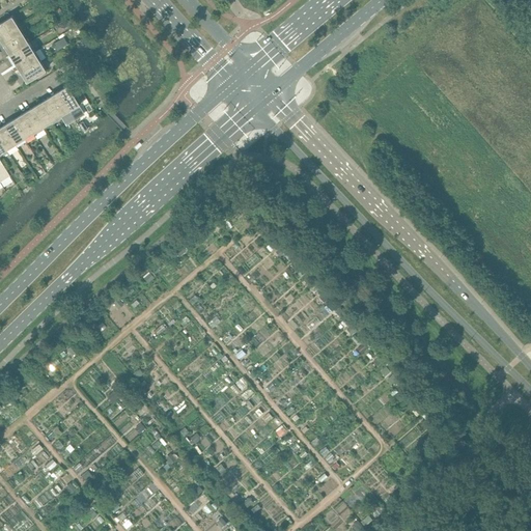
[(12,16),(0,23),(0,35),(18,25),(12,16)]
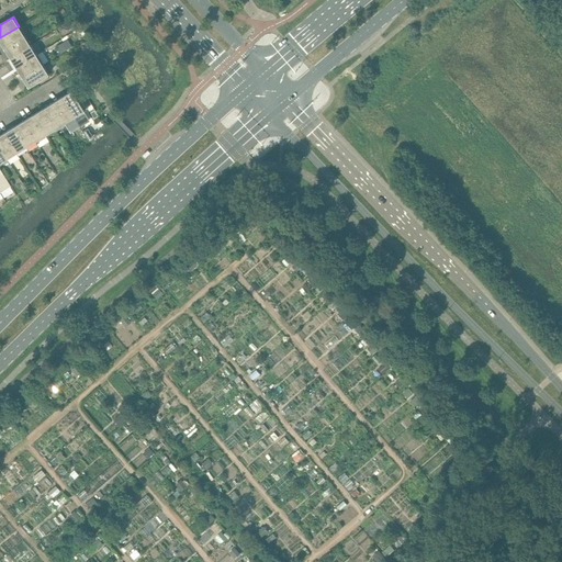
[(70,21),(68,22),(63,26),(65,30),(68,30),(71,27),(74,26),(70,21)]
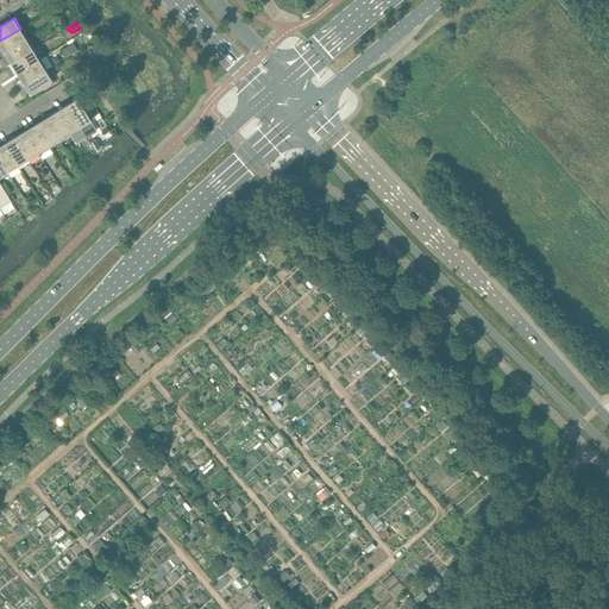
[(0,41),(0,50),(2,55),(27,39),(20,29),(0,41)]
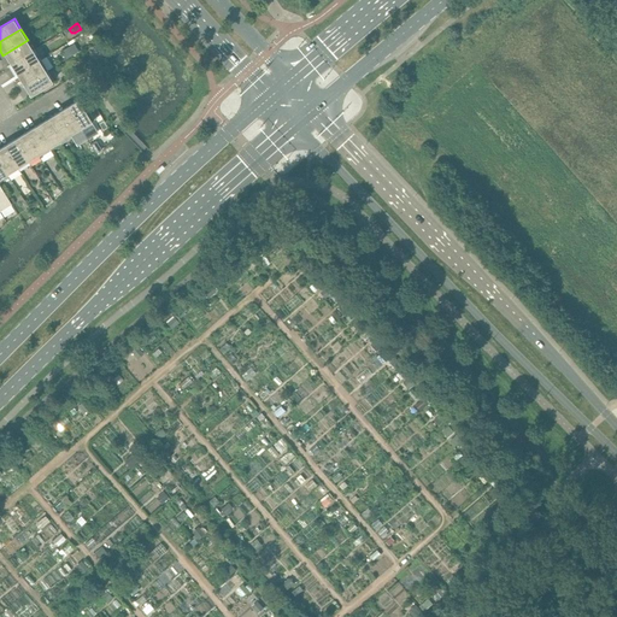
[(3,56),(10,65),(34,50),(28,40),(3,56)]
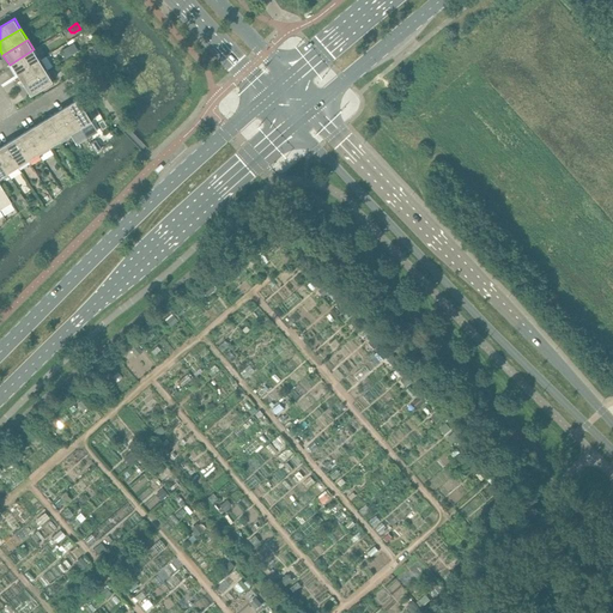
[(66,48),(61,52),(66,59),(71,55),(66,48)]
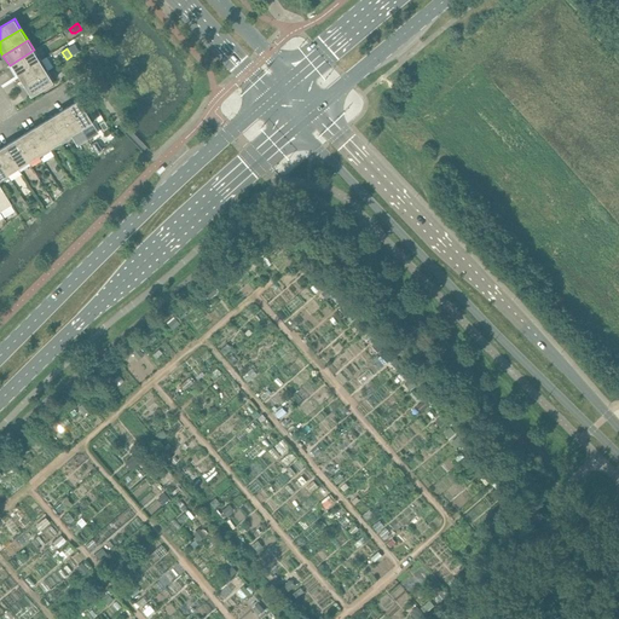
[(10,65),(16,76),(41,61),(34,50),(10,65)]
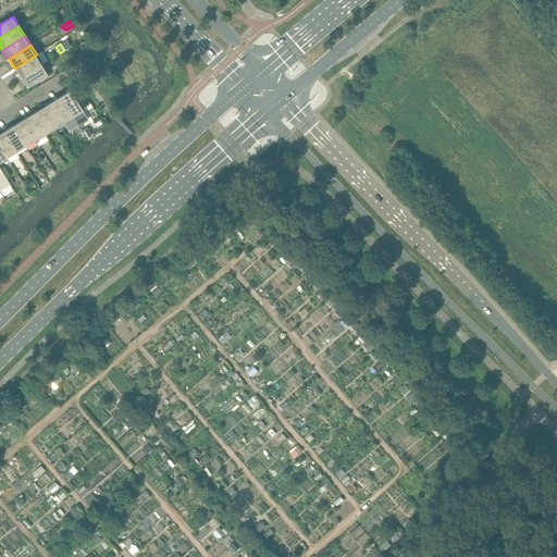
[(20,78),(42,64),(37,54),(14,69),(20,78)]
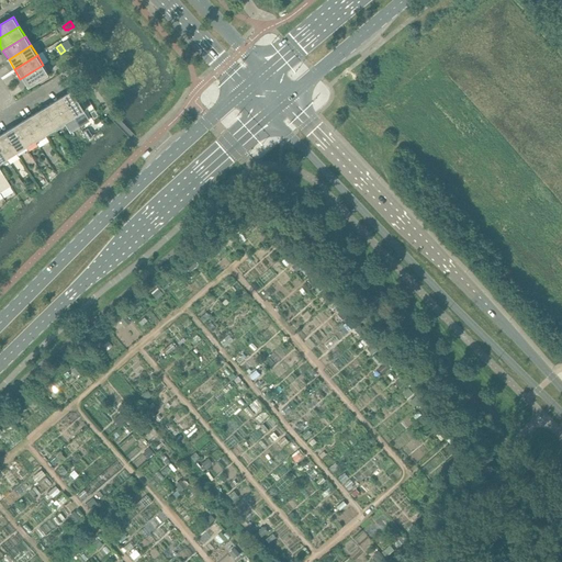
[(49,75),(43,65),(20,79),(26,89),(49,75)]
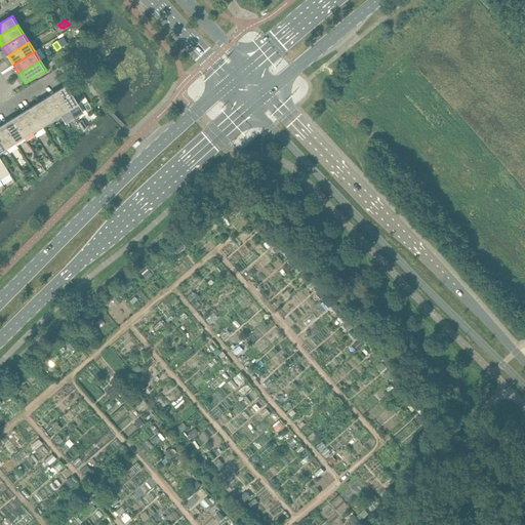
[(66,85),(56,90),(69,112),(78,106),(77,105),(82,101),(75,89),(70,92),(68,89),(66,85)]
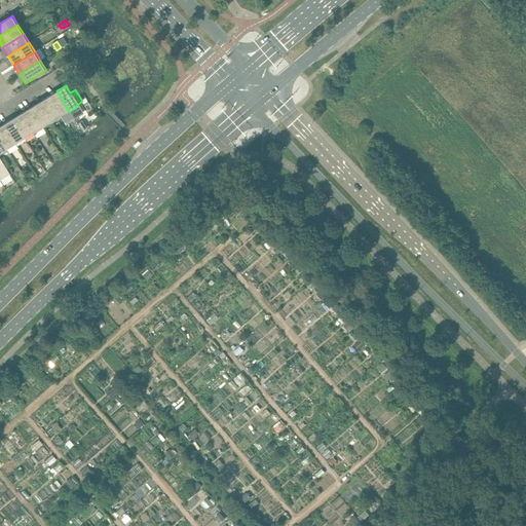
[(61,117),(69,112),(57,90),(47,97),(61,117)]
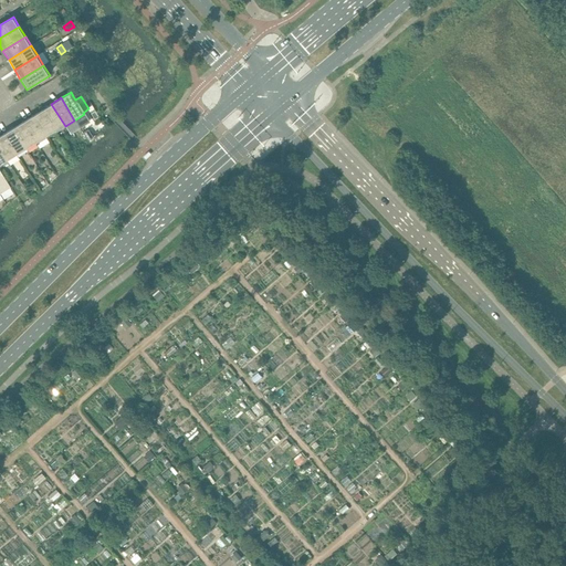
[(51,104),(41,109),(55,133),(65,126),(51,104)]
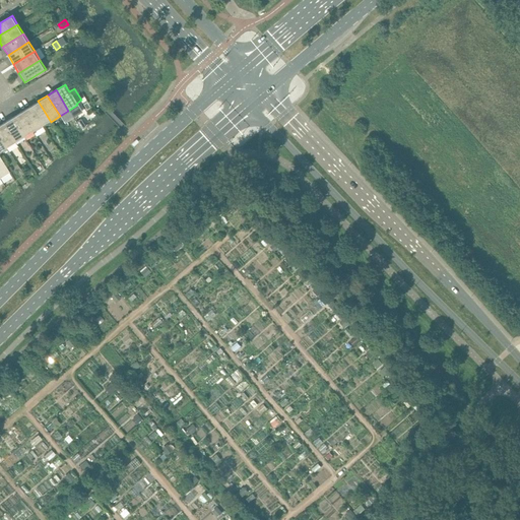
[(38,101),(29,107),(42,127),(51,122),(38,101)]
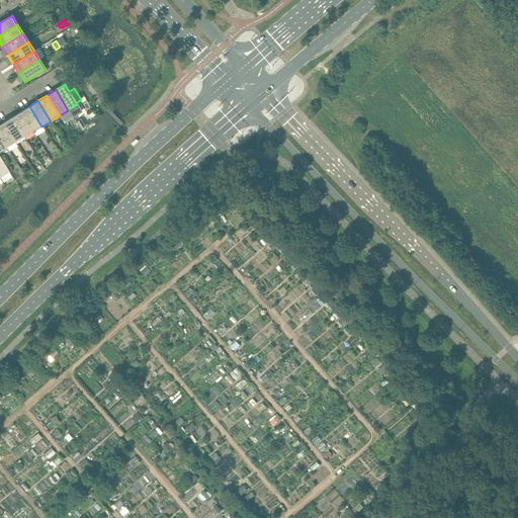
[(29,106),(20,111),(33,132),(41,126),(29,106)]
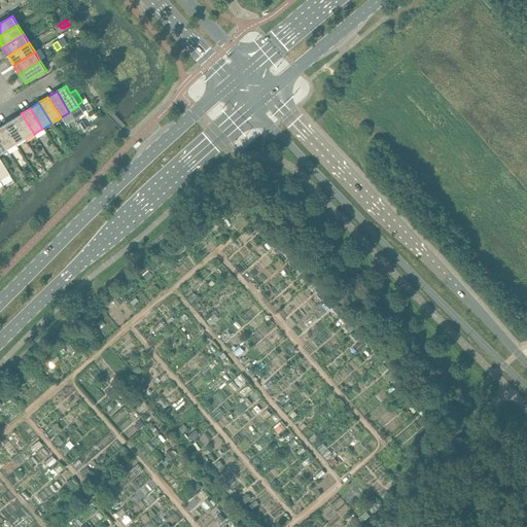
[(21,113),(11,118),(25,140),(34,134),(21,113)]
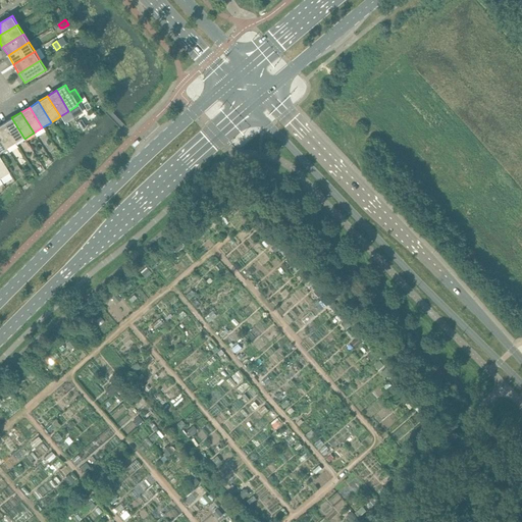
[(11,117),(3,123),(15,144),(24,139),(11,117)]
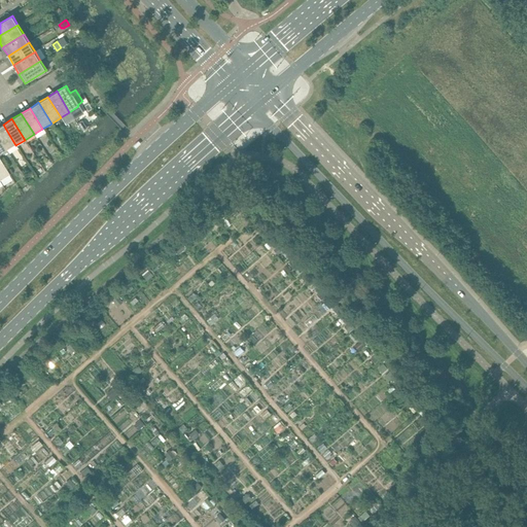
[(82,120),(77,124),(81,132),(86,129),(82,120)]
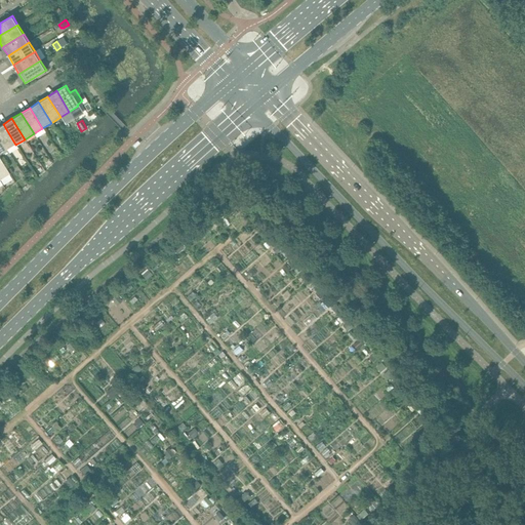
[(15,145),(3,124),(0,125),(0,138),(7,151),(15,145)]
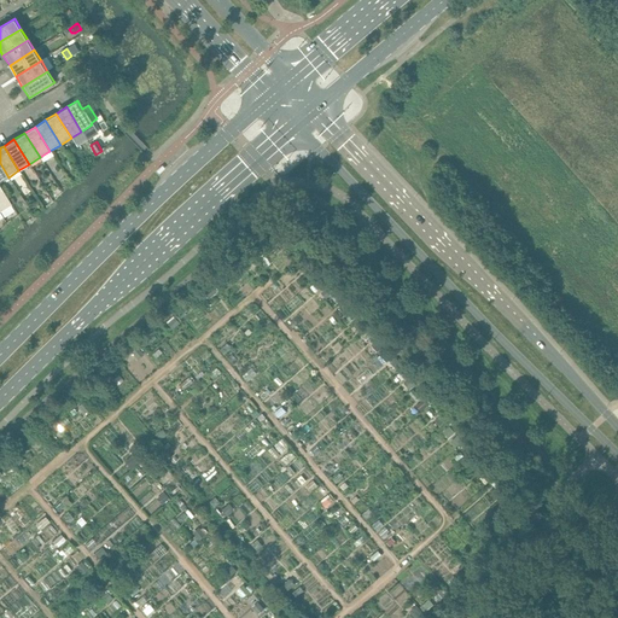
[(0,211),(11,205),(0,188),(0,211)]
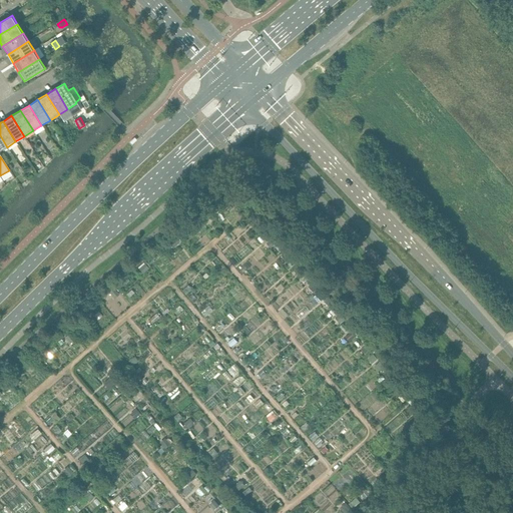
[(230,200),(236,195),(235,195),(237,193),(232,187),(224,193),(230,200)]
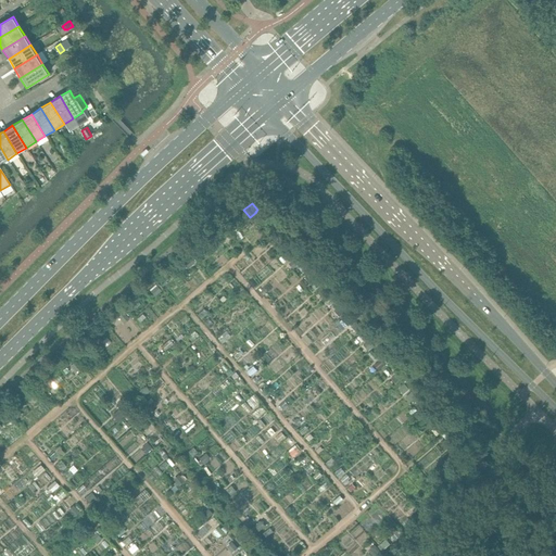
[(280,240),(274,247),(278,252),(285,247),(280,240)]
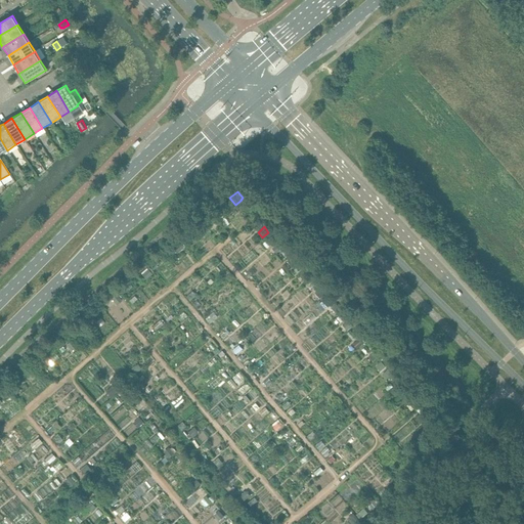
[(278,244),(272,249),(276,254),(279,251),(280,252),(286,248),(284,245),(281,247),(278,244)]
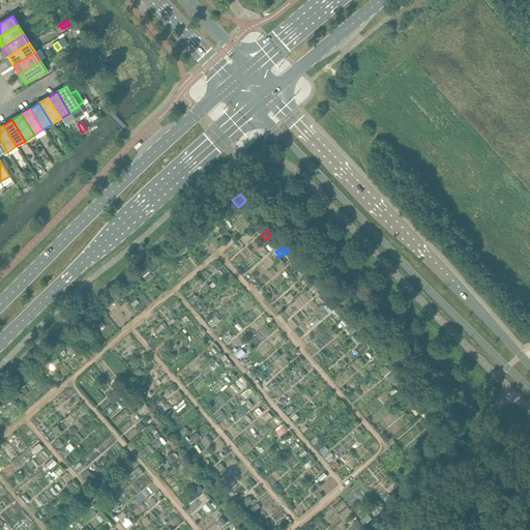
[(301,264),(297,260),(291,265),(295,269),(301,264)]
